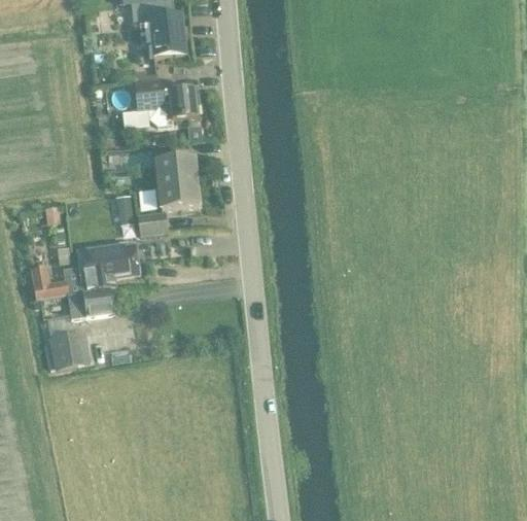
[(149,58),(153,57),(186,54),(182,14),(149,19),(149,25),(144,26),(139,30),(140,38),(145,42),(147,42),(149,58)]
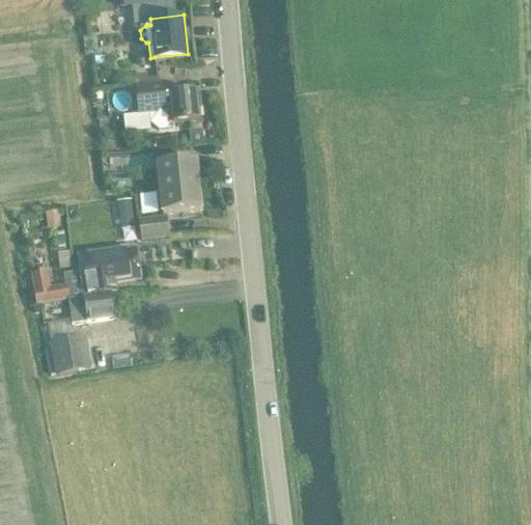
[(199,117),(196,89),(165,92),(164,81),(135,84),(138,111),(148,110),(149,119),(159,127),(174,126),(173,120),(199,117)]
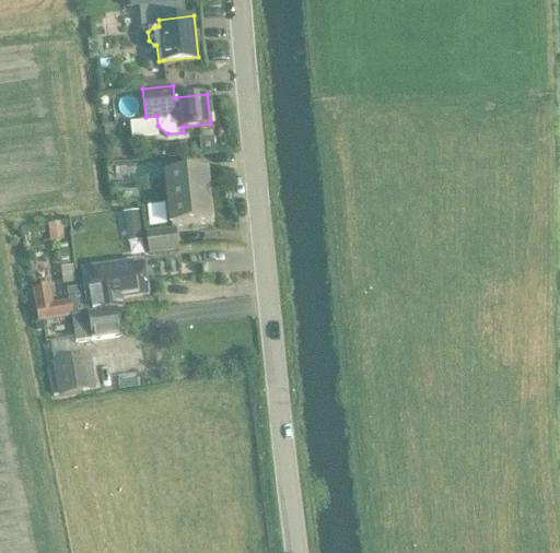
[(214,132),(200,133),(202,149),(216,148),(214,132)]
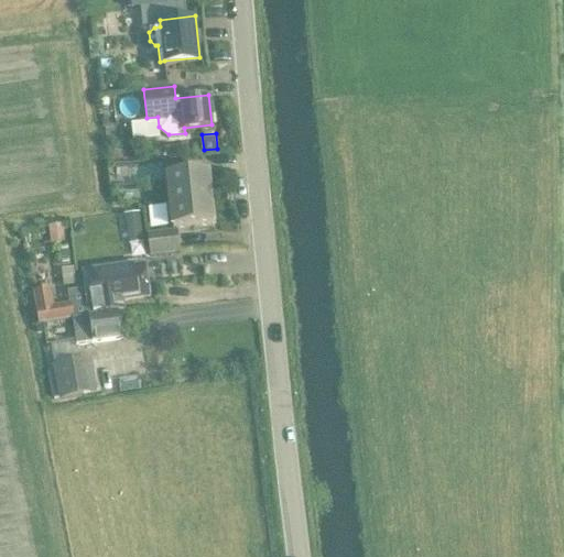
[(166,172),(173,225),(214,220),(207,167),(166,172)]
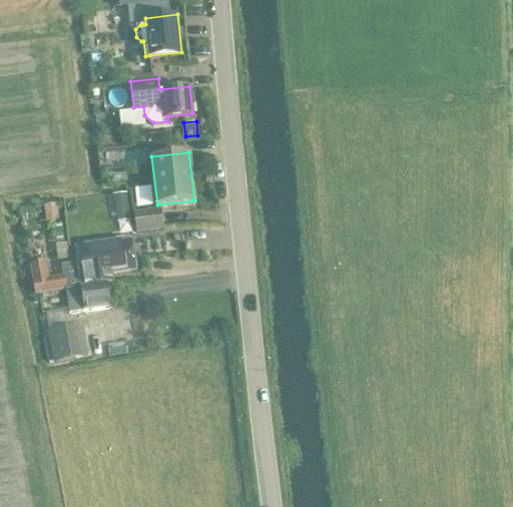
[(128,205),(115,207),(117,219),(130,217),(128,205)]
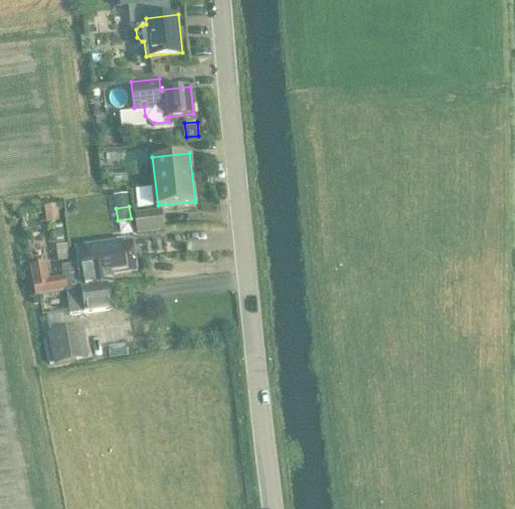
[(164,226),(161,207),(135,210),(138,229),(164,226)]
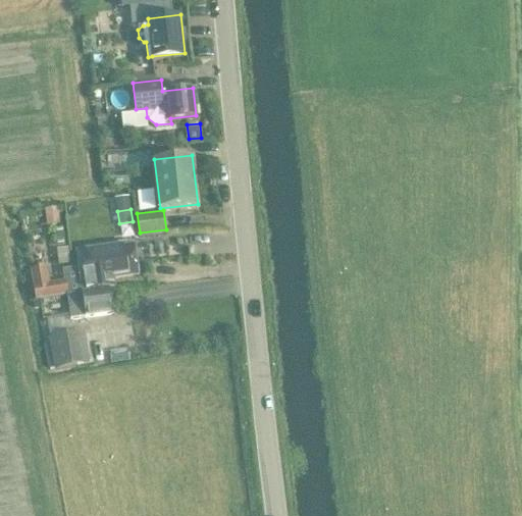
[(110,241),(75,247),(76,250),(79,264),(97,261),(111,259),(111,257),(136,253),(134,238),(110,241)]
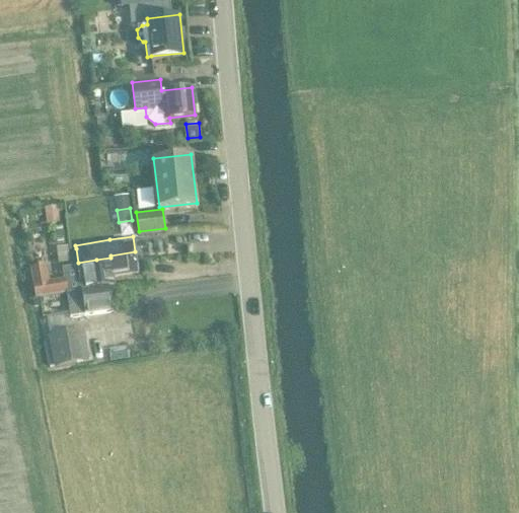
[(47,262),(30,265),(35,295),(66,290),(108,283),(115,282),(114,274),(138,270),(135,251),(110,255),(110,258),(96,260),(78,263),(64,266),(65,275),(50,278),(47,262)]
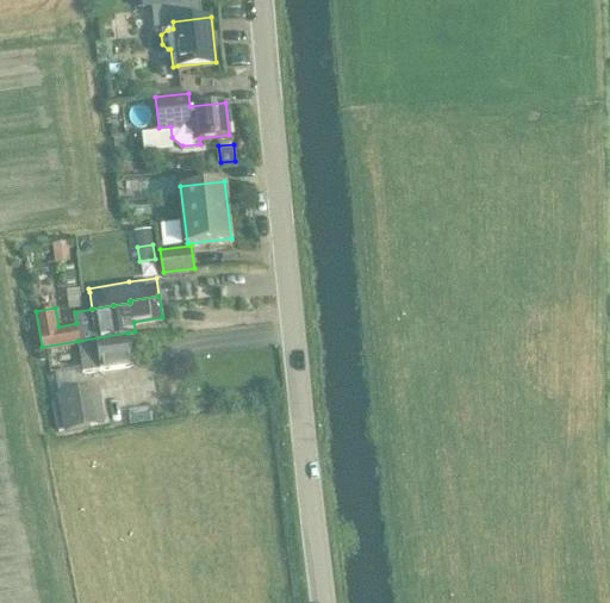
[(128,333),(78,341),(82,370),(132,361),(128,334),(128,333)]
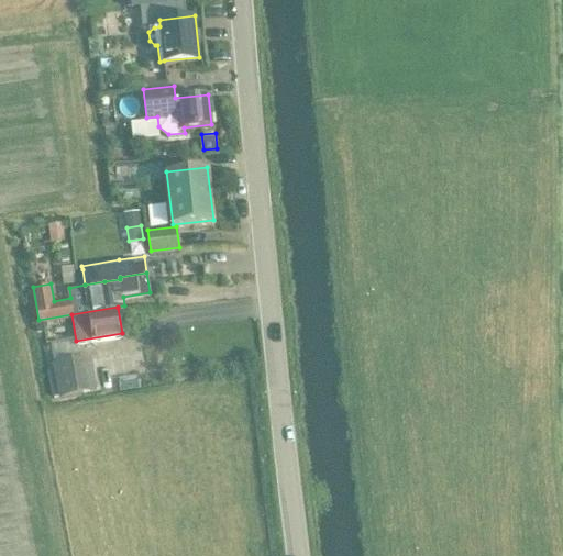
[(78,357),(54,363),(55,367),(59,391),(61,392),(95,386),(89,356),(78,357)]
